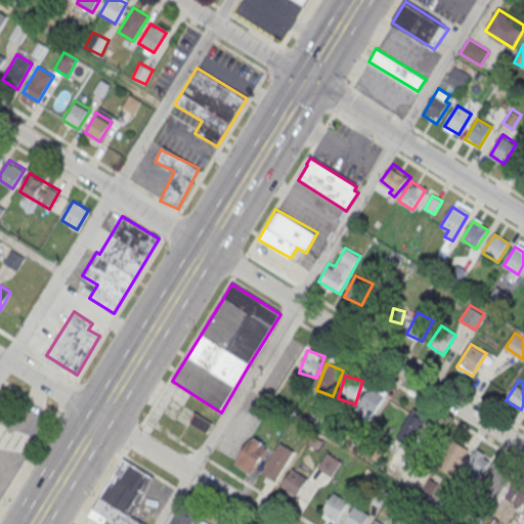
[(374,382),(357,407),(362,411),(364,408),(374,413),(388,391),(374,382)]
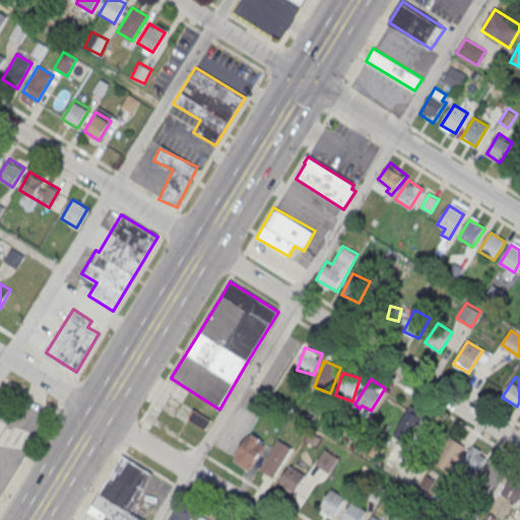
[(425,414),(406,406),(393,437),(410,445),(425,414)]
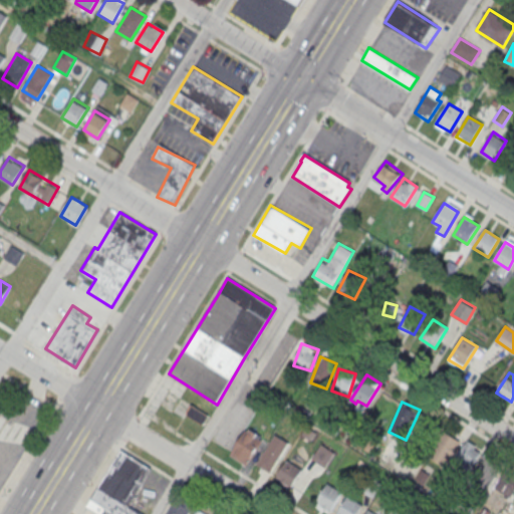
[(192,406),(208,416),(202,425),(186,415),(192,406)]
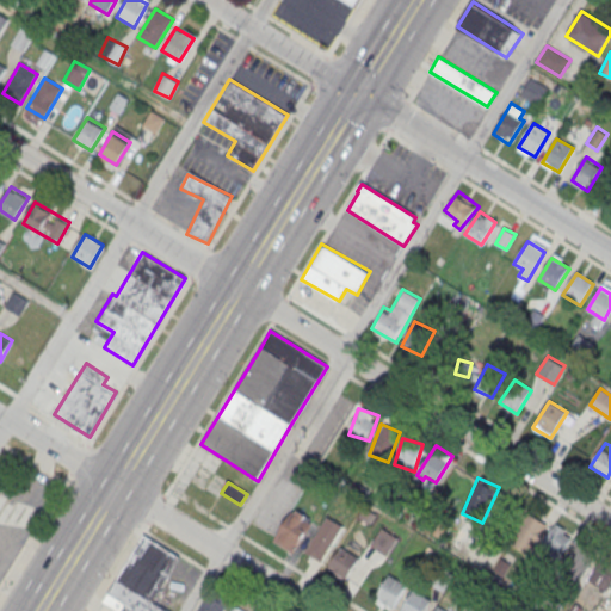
[(292,512),(312,524),(292,554),(273,542),(292,512)]
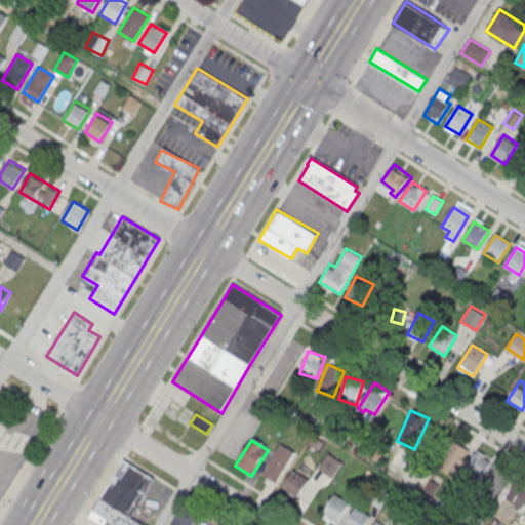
[(472,451),(454,441),(439,467),(455,477),(472,451)]
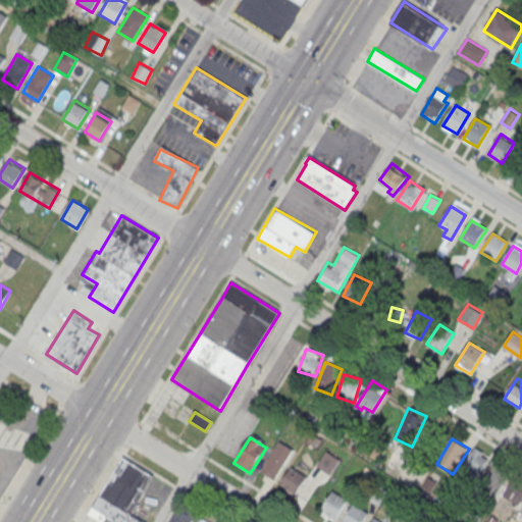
[(279,441),(294,451),(275,480),(261,471),(279,441)]
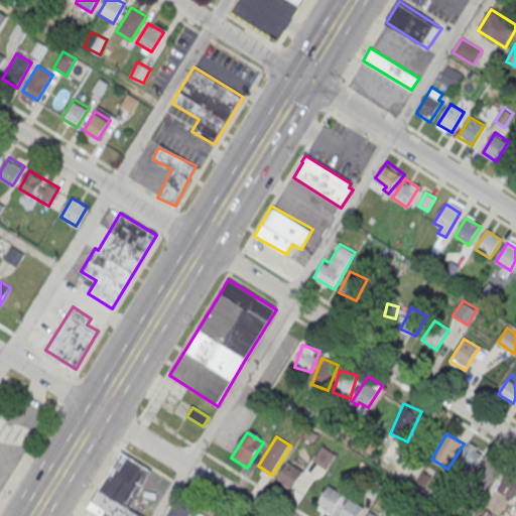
[(323,445),(336,455),(326,470),(312,461),(323,445)]
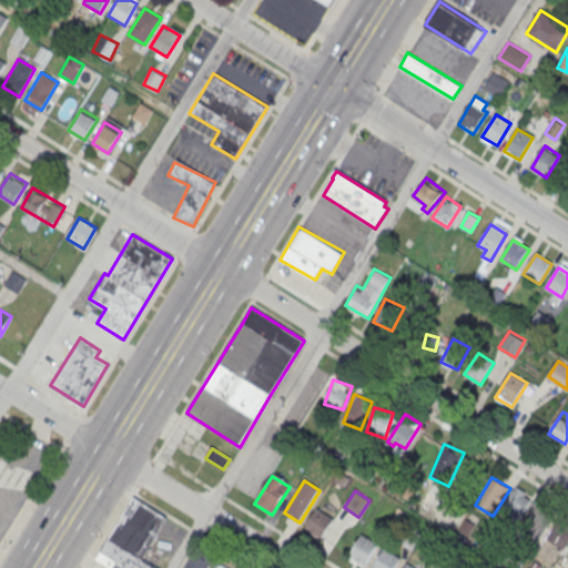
[(134,498),(95,560),(110,567),(112,567),(117,561),(127,567),(155,567),(142,559),(166,518),(134,498)]
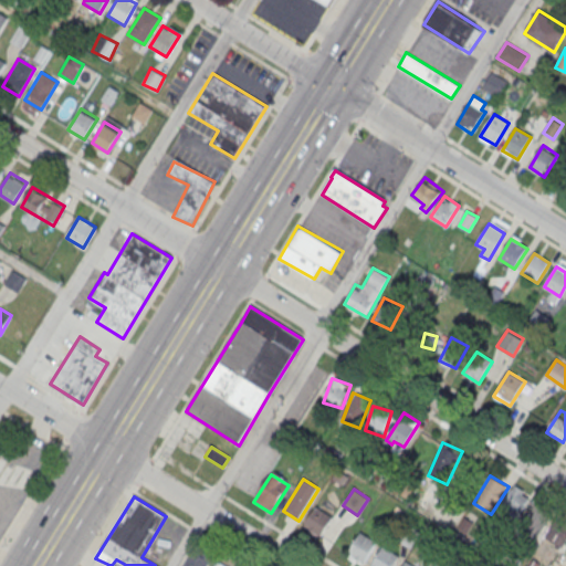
[(540,540),(549,511),(534,505),(523,533),(540,540)]
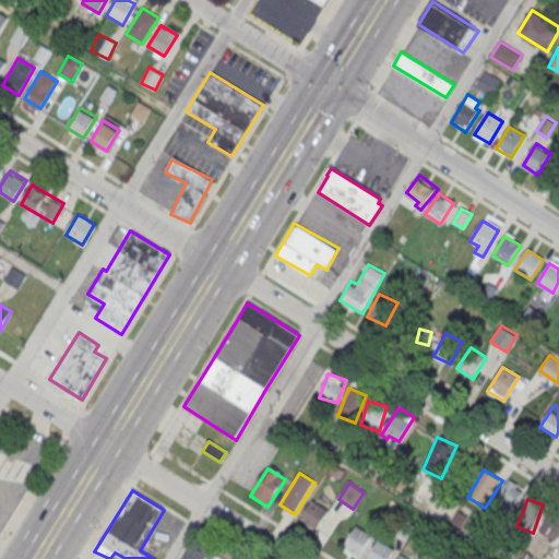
[(312,501),(329,511),(317,530),(300,520),(312,501)]
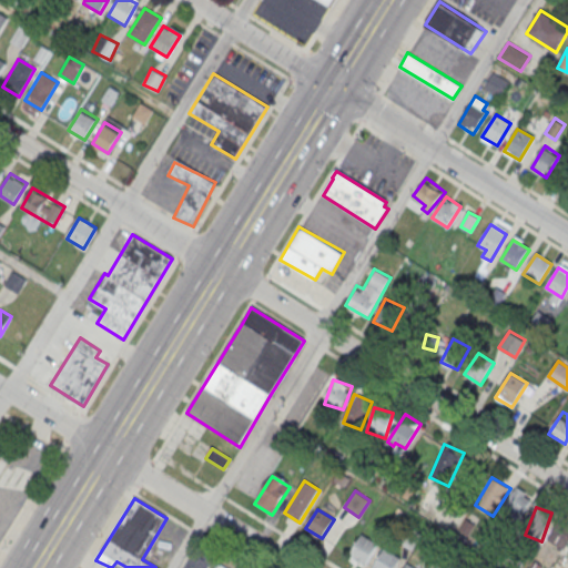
[(567,543),(567,520),(559,517),(549,541),(566,548),(567,543)]
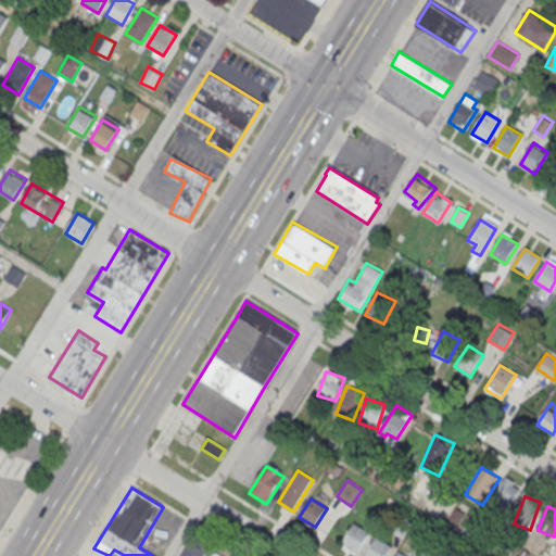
[(425,522),(439,532),(428,547),(414,539),(425,522)]
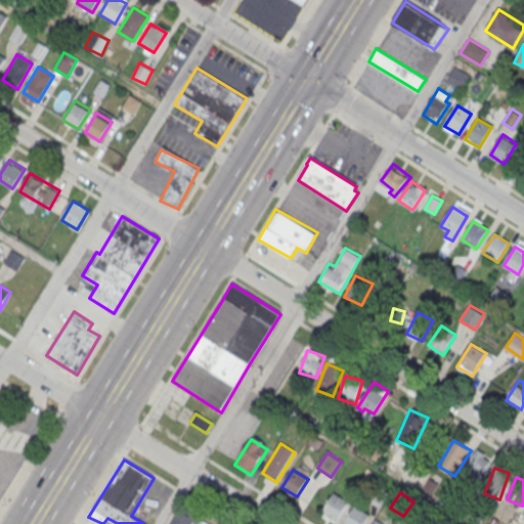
[(334,493),(349,503),(337,522),(321,512),(334,493)]
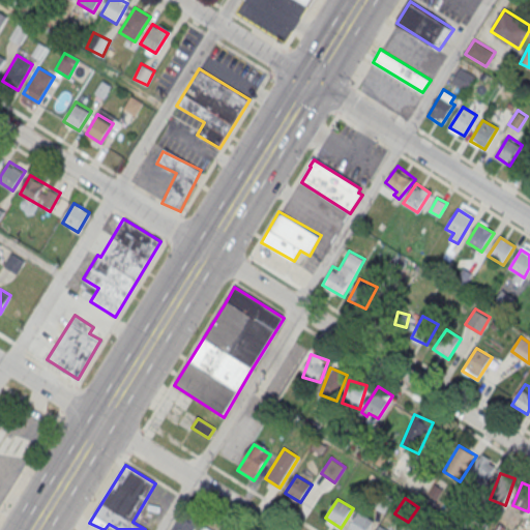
[(184,510),(172,529),(194,529),(201,520),(184,510)]
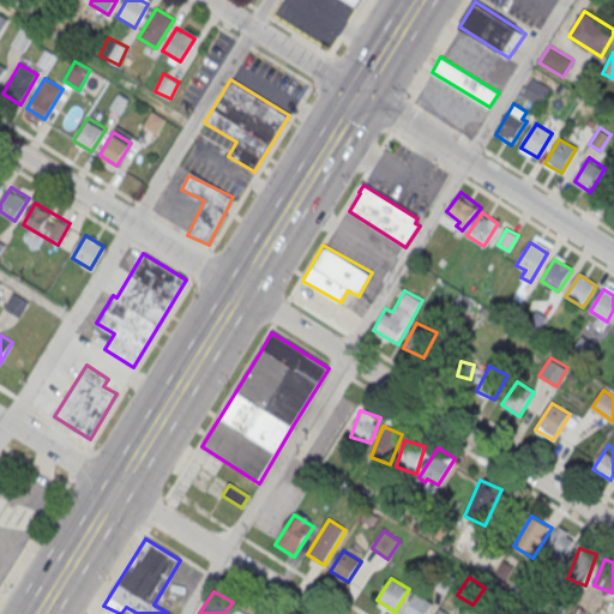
[(402,613),(415,593),(433,605),(426,613),(402,613)]
